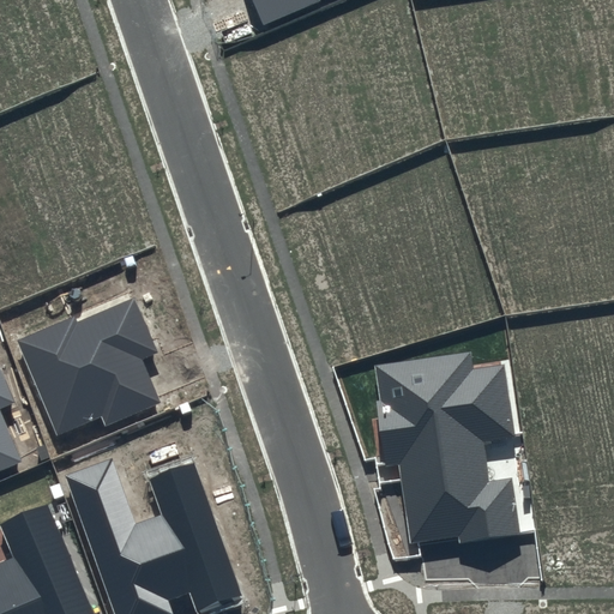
[(253,0),(264,24),(320,0),(319,0),(253,0)]
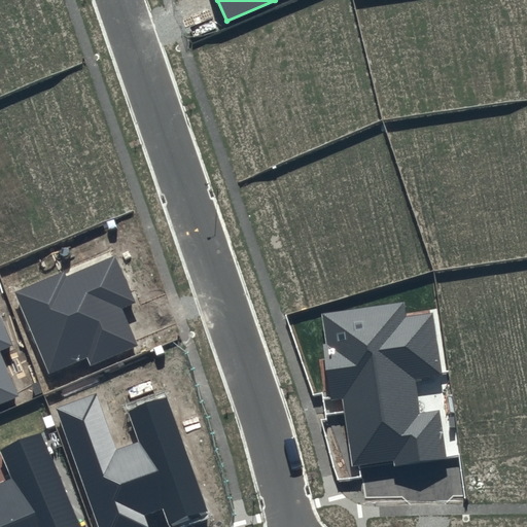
[(323,81),(300,20),(204,57),(218,95),(234,90),(258,152),(361,112),(345,73),(323,81)]
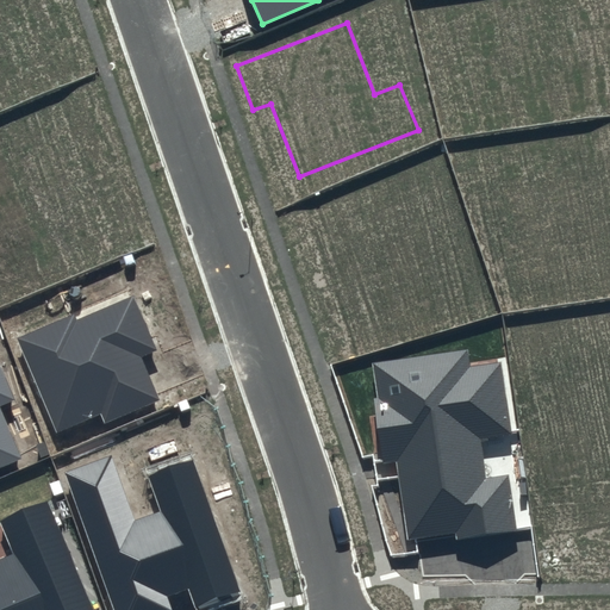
[(414,179),(298,213),(310,254),(329,248),(356,337),(472,302),(458,256),(439,261),(414,179)]
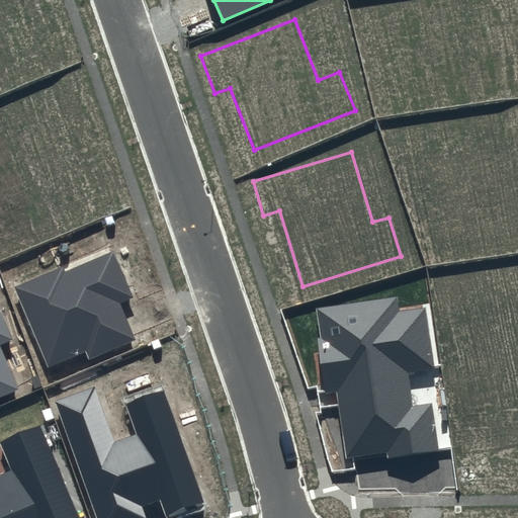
[(134,297),(113,250),(66,270),(63,265),(13,286),(48,367),(87,350),(90,357),(135,338),(119,303),(134,297)]
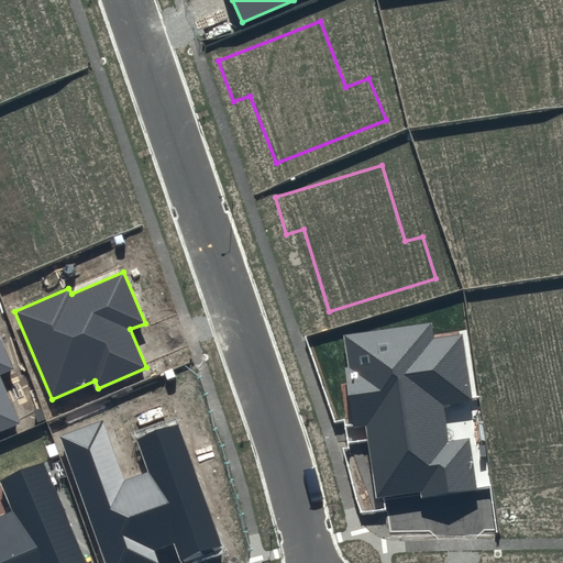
[(562,304),(539,307),(548,376),(531,378),(527,343),(478,350),(498,496),(549,489),(547,472),(562,470),(562,304)]
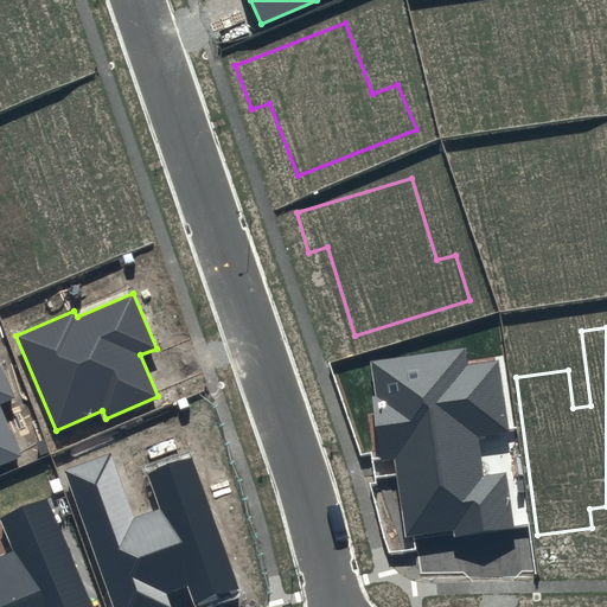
[(466,347),(363,360),(376,458),(396,455),(407,535),(455,529),(457,535),(512,528),(505,472),(481,475),(477,435),(509,430),(500,360),(468,365),(466,347)]
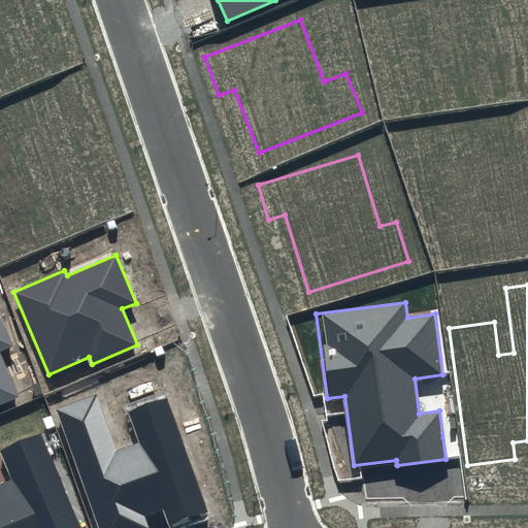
[(0,402),(17,396),(0,355),(0,351),(12,345),(0,317),(0,402)]
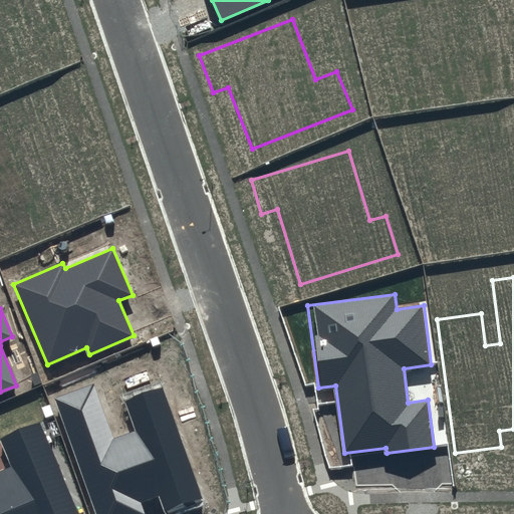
[(93,383),(55,398),(96,513),(145,513),(142,503),(160,496),(166,512),(202,499),(162,387),(123,401),(135,432),(113,439),(93,383)]
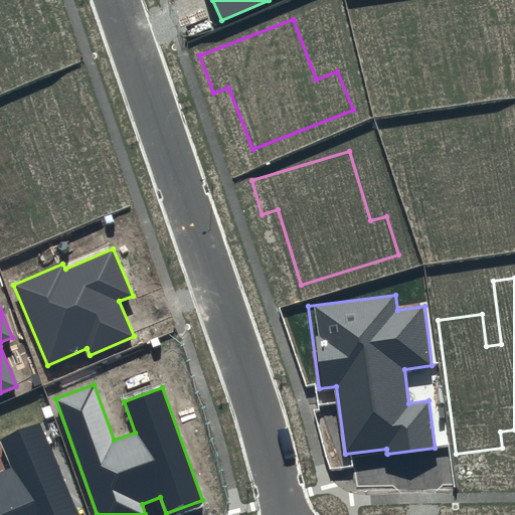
[(79,514),(40,421),(0,439),(12,467),(0,471),(0,514),(79,514)]
